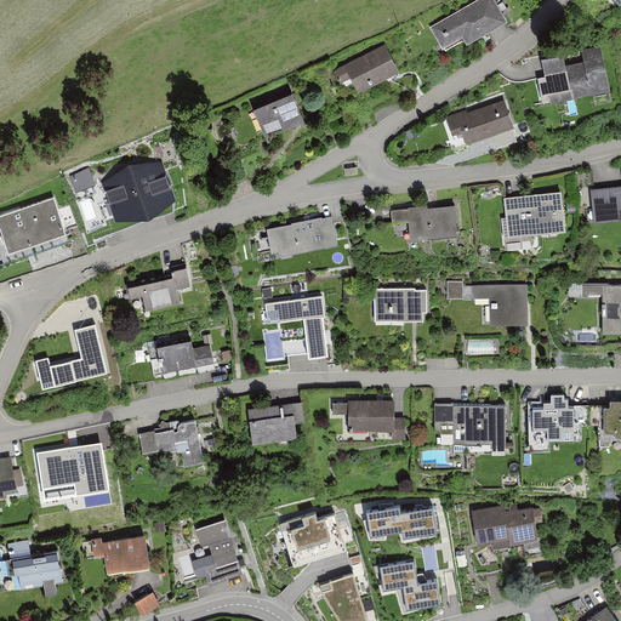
[(496,0),(471,0),(428,26),(440,45),(443,44),(446,49),(463,39),(467,44),(507,20),(496,0)]
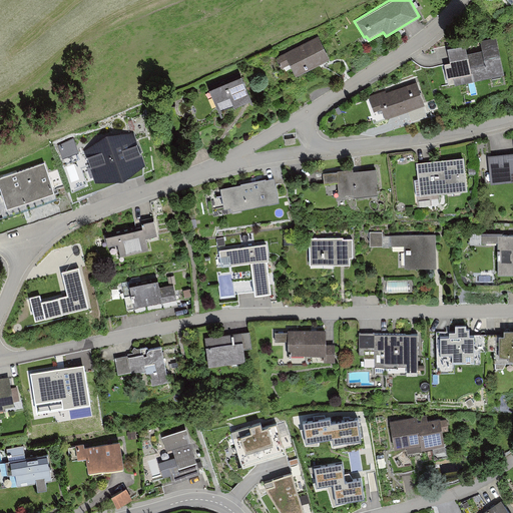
[(288,63),(294,75),(330,57),(319,35),(275,57),(280,67),(288,63)]
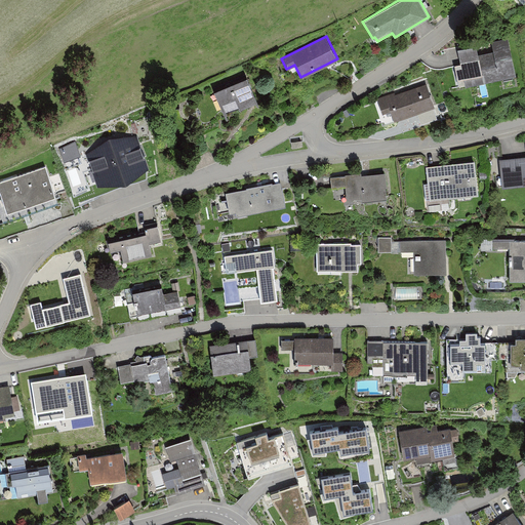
[(455,46),(465,85),(501,77),(502,80),(512,78),(511,75),(515,74),(508,43),(492,46),(493,50),(478,54),(475,42),(455,46)]
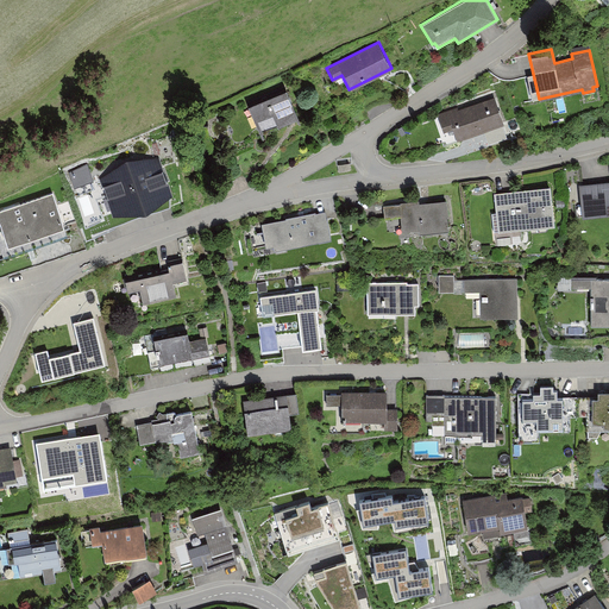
[(299,119),(286,89),(248,105),(261,136),(299,119)]
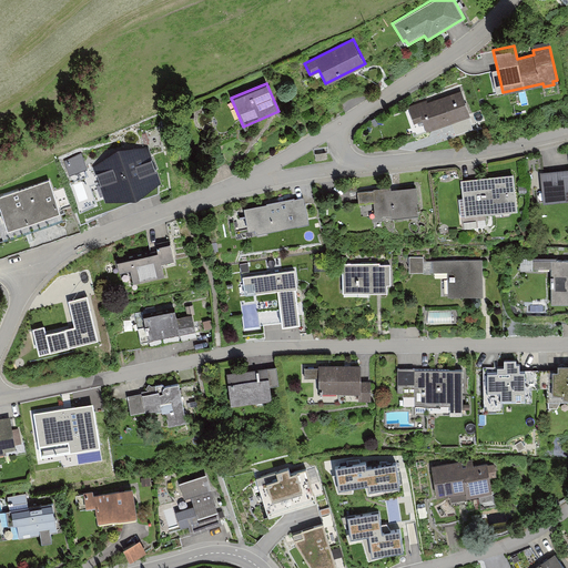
[(423,121),(426,131),(469,117),(462,93),(428,104),(427,101),(406,108),(412,124),(423,121)]
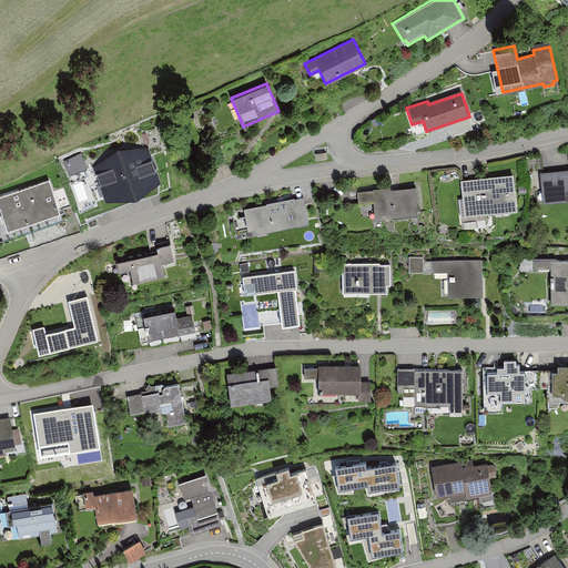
[(137,203),(161,184),(149,149),(119,152),(93,168),(105,204),(137,203)]
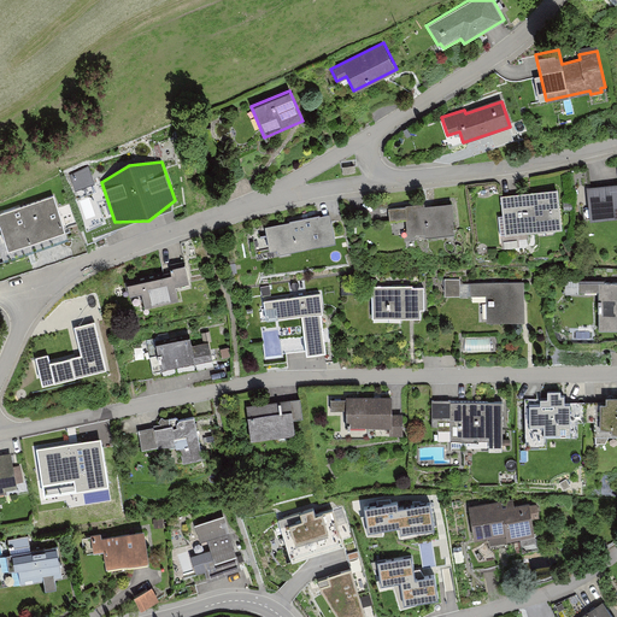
[(616,183),(585,187),(588,219),(616,216),(616,163),(616,164),(616,166),(616,183)]
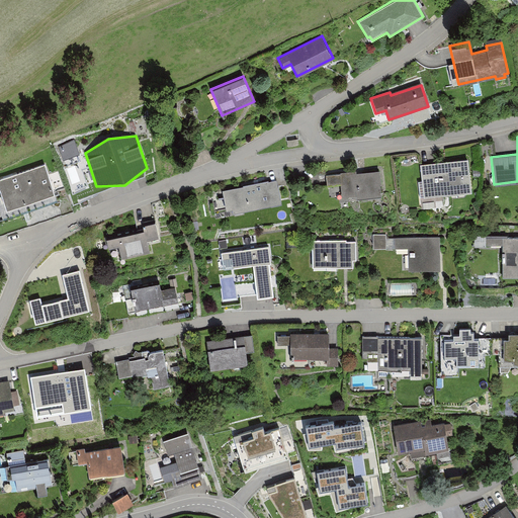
[(75,140),(59,148),(64,161),(80,155),(75,140)]
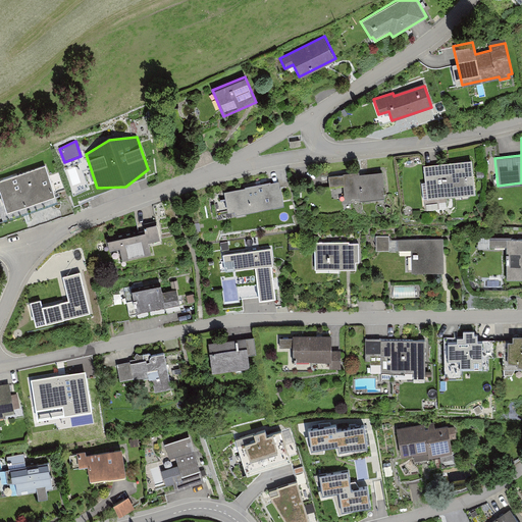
[(424,198),(475,192),(472,161),(424,167),(426,183),(422,183),(424,198)]
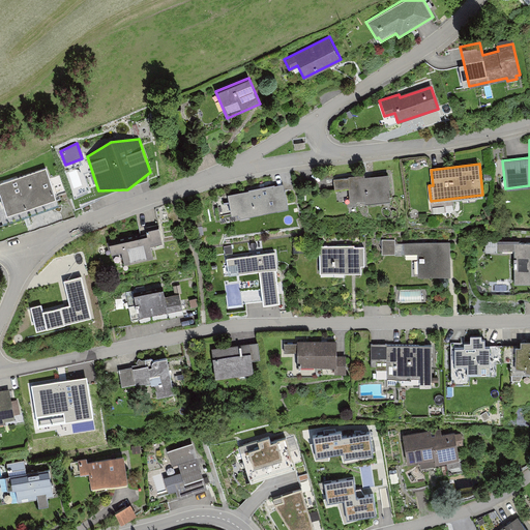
[(0,193),(6,217),(57,202),(47,169),(0,183),(0,193)]
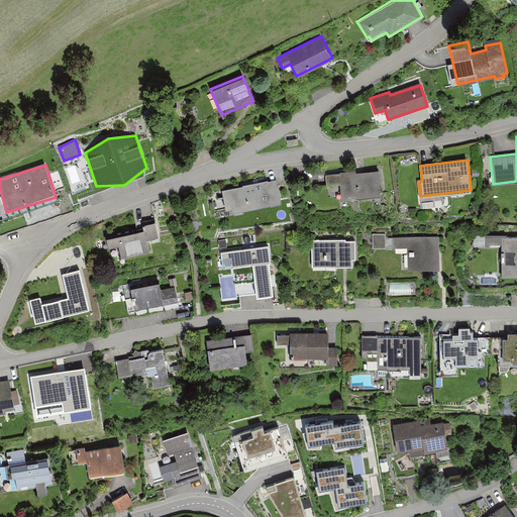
[(342,185),(344,197),(359,195),(359,198),(383,195),(381,183),(384,183),(383,171),(362,173),(360,171),(327,175),(328,186),(342,185)]
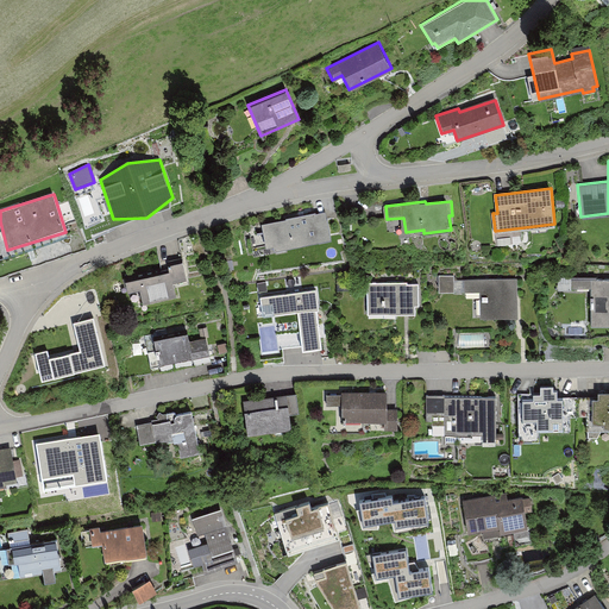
[(274,245),(274,249),(330,238),(325,212),(262,224),(267,246),(274,245)]
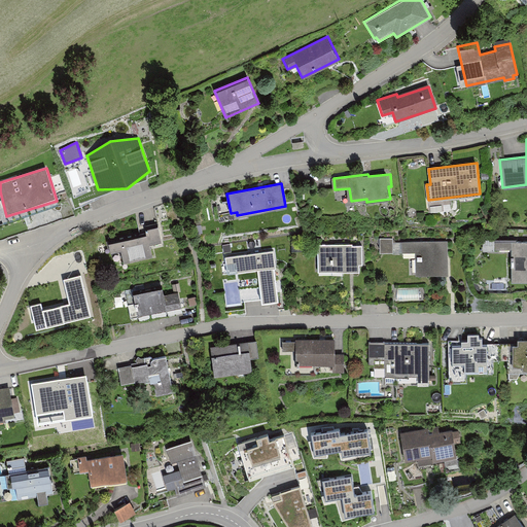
[(119,257),(123,271),(152,265),(150,251),(161,249),(156,231),(144,233),(145,238),(107,245),(110,259),(119,257)]
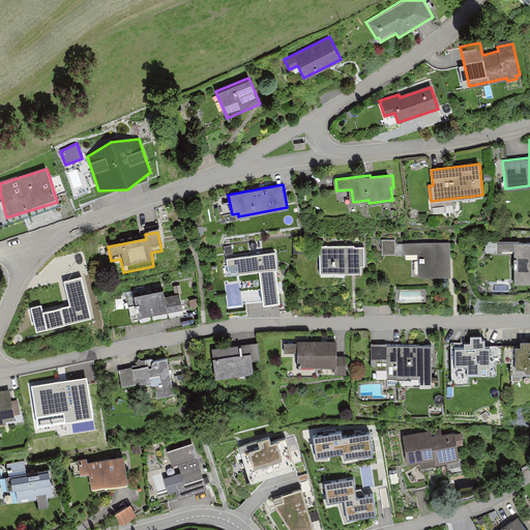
[(382,255),(396,255),(395,240),(382,241),(382,255)]
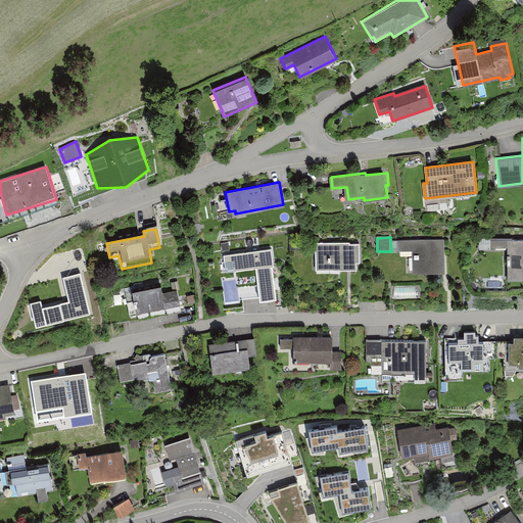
[(445,239),(399,239),(399,252),(412,252),(413,275),(445,275),(445,239)]
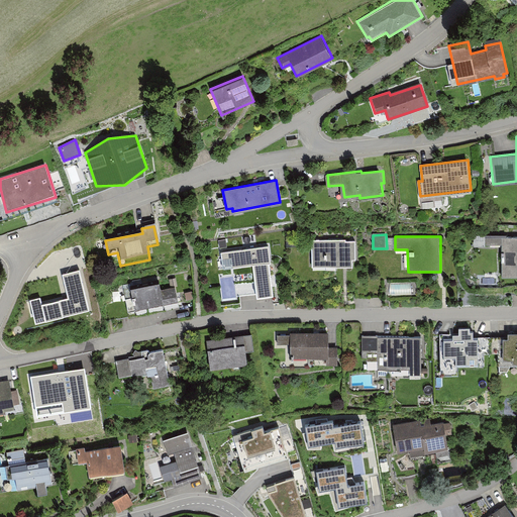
[(474,236),(474,247),(486,247),(486,246),(486,238),(486,236),(474,236)]
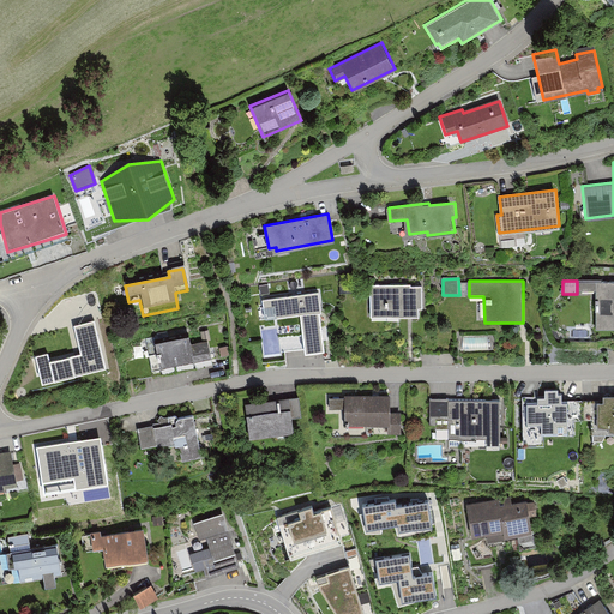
[(596,293),(596,331),(613,331),(613,283),(596,283),(577,283),(577,293),(596,293)]
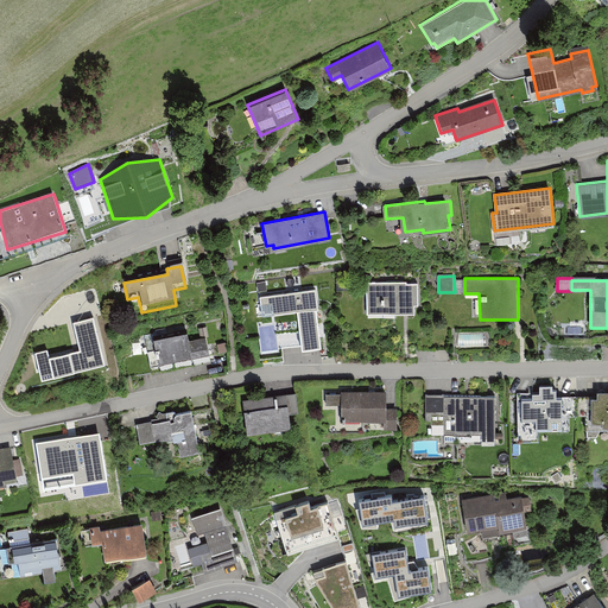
[(367,284),(368,314),(416,312),(416,304),(418,304),(418,283),(367,284)]
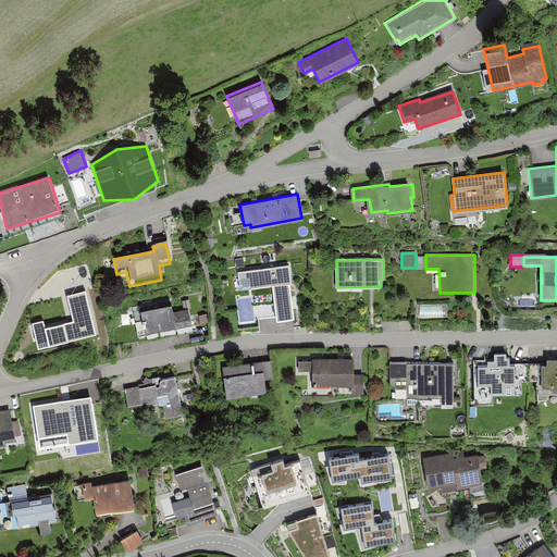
[(272,286),(277,323),(295,322),(289,282),(292,282),(289,265),(238,273),(240,291),(272,286)]
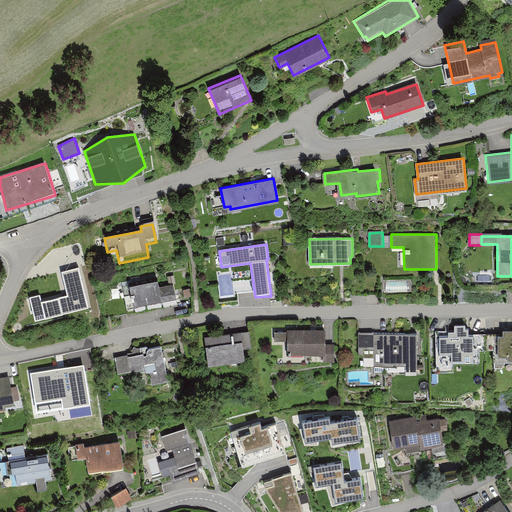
[(29,298),(35,322),(88,308),(79,268),(61,272),(68,296),(42,302),(40,296),(29,298)]
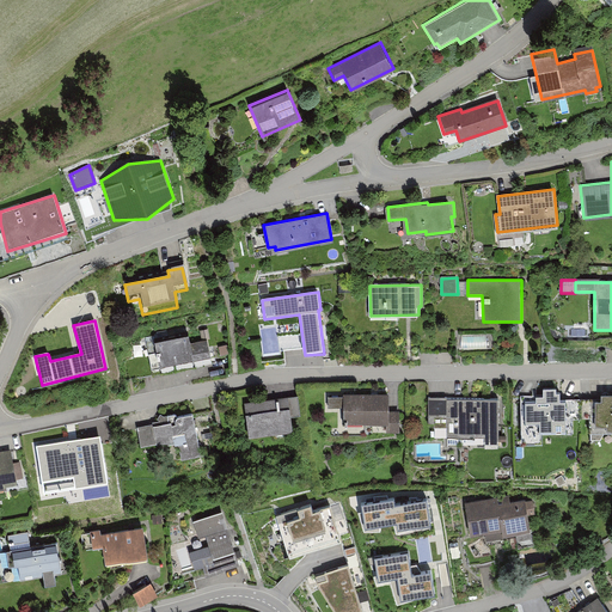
[(209,330),(200,331),(202,341),(210,340),(209,330)]
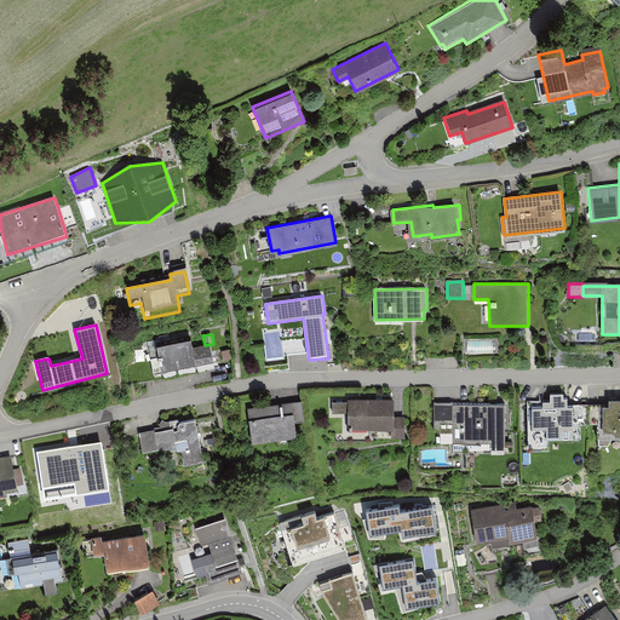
[(162,374),(213,363),(210,345),(191,349),(190,342),(158,348),(162,374)]
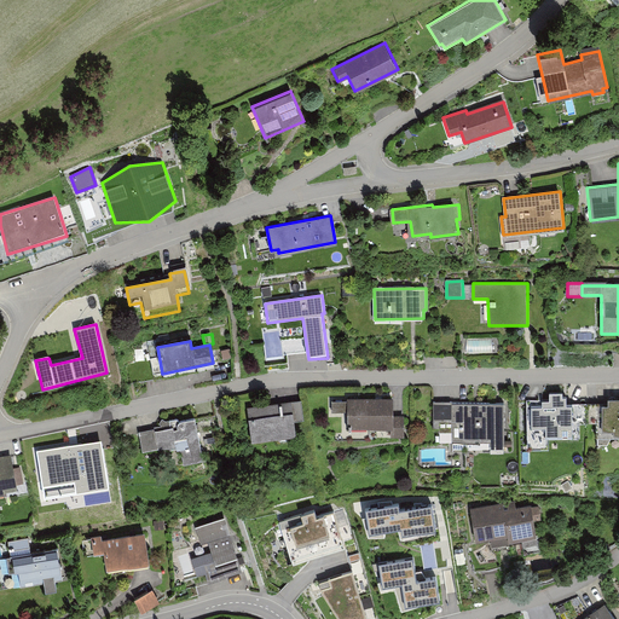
[(230,350),(221,352),(224,360),(231,359),(230,350)]
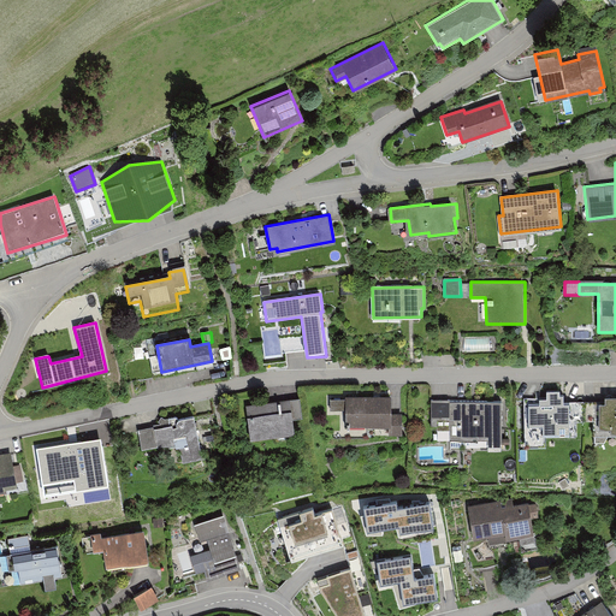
[(594,407),(594,432),(606,431),(606,437),(615,436),(615,400),(602,401),(602,407),(594,407)]
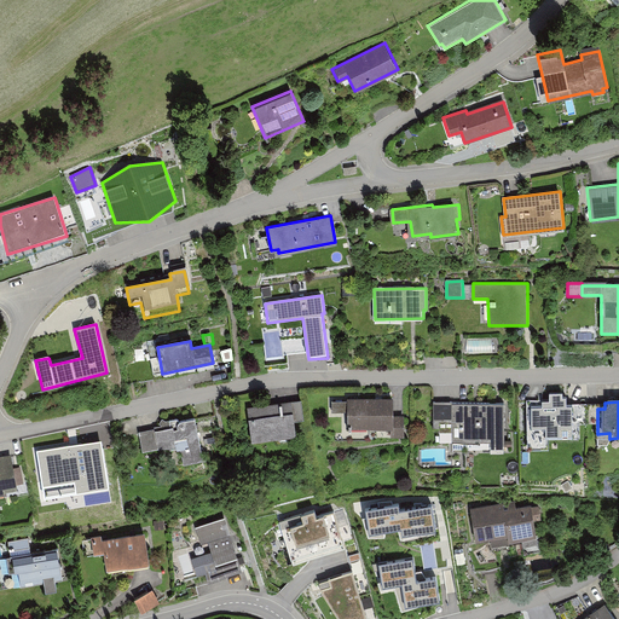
[(386,434),(386,441),(399,441),(399,421),(387,421),(387,403),(341,403),(342,434),(346,434),(346,438),(360,438),(360,433),(386,434)]
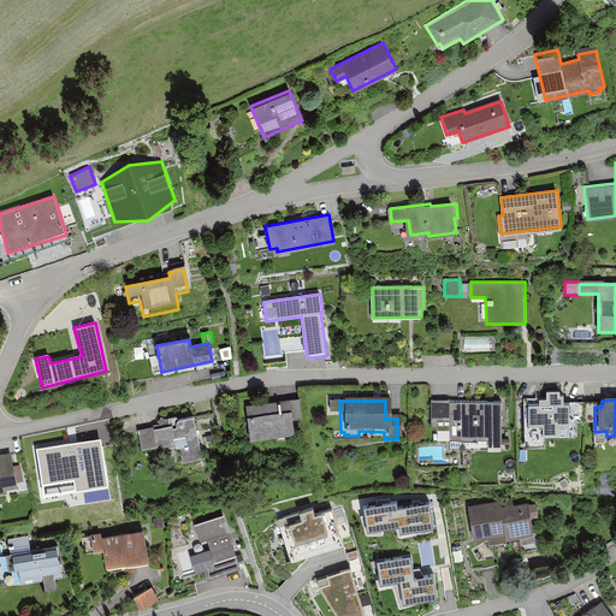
[(290,444),(288,425),(297,424),(295,404),(242,410),(247,451),(261,449),(260,443),(272,442),(273,445),(290,444)]
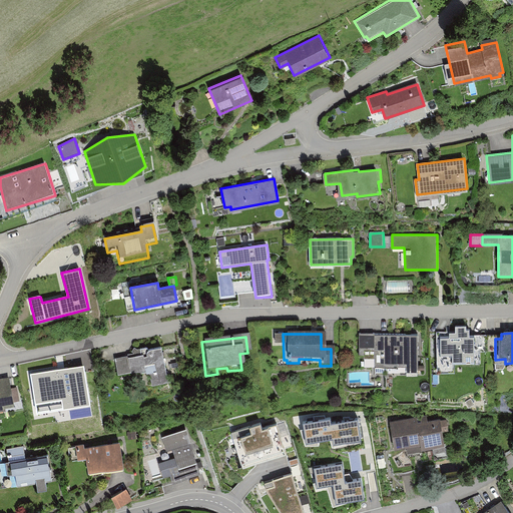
[(434,337),(435,368),(477,367),(476,339),(463,339),(463,337),(434,337)]
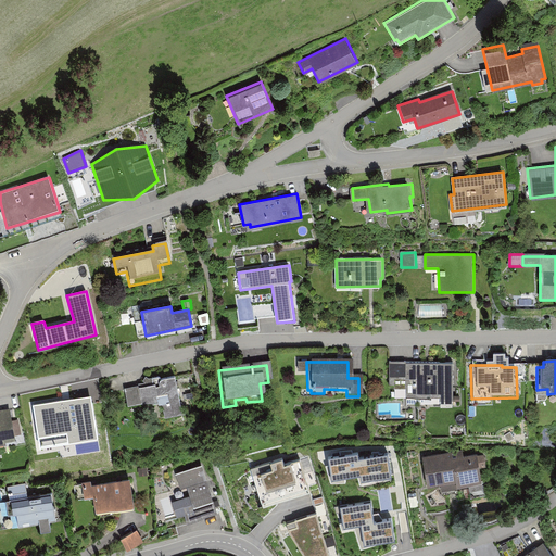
[(436,402),(436,409),(449,409),(447,369),(402,370),(402,367),(384,367),(386,389),(390,389),(391,393),(402,393),(402,402),(436,402)]
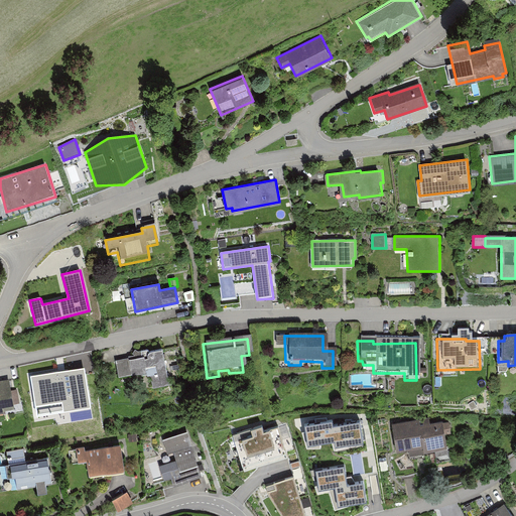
[(149,383),(151,395),(168,392),(160,357),(148,360),(145,357),(140,359),(134,357),(131,362),(133,363),(112,368),(116,387),(145,381),(145,384),(149,383)]
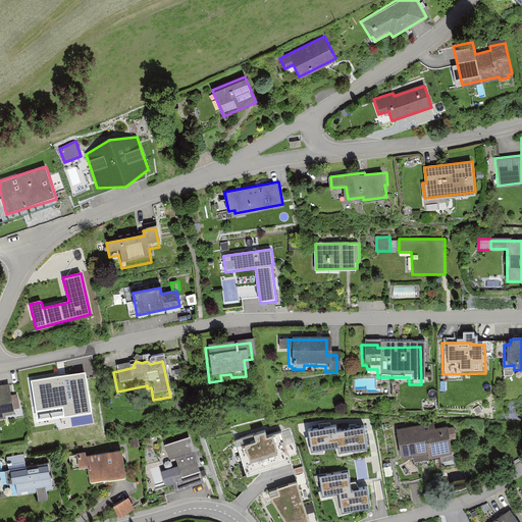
[(39,422),(93,414),(86,373),(32,382),(39,422)]
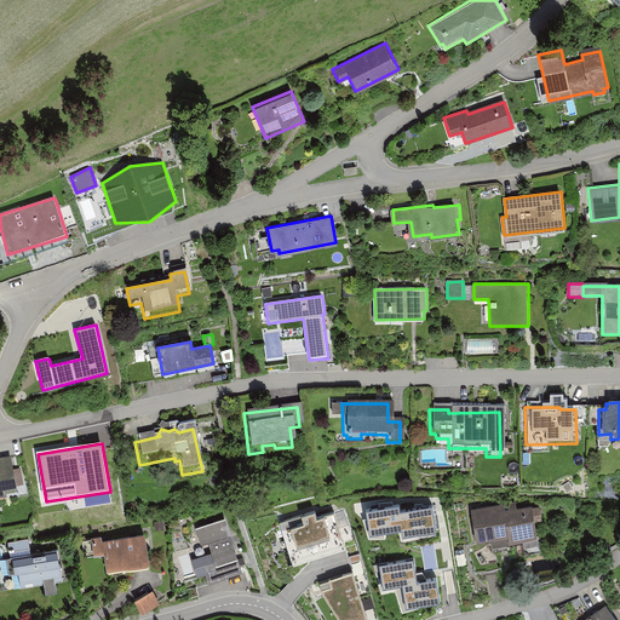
[(0,498),(5,498),(5,494),(17,492),(17,488),(24,486),(21,469),(13,470),(11,457),(0,458),(0,498)]
